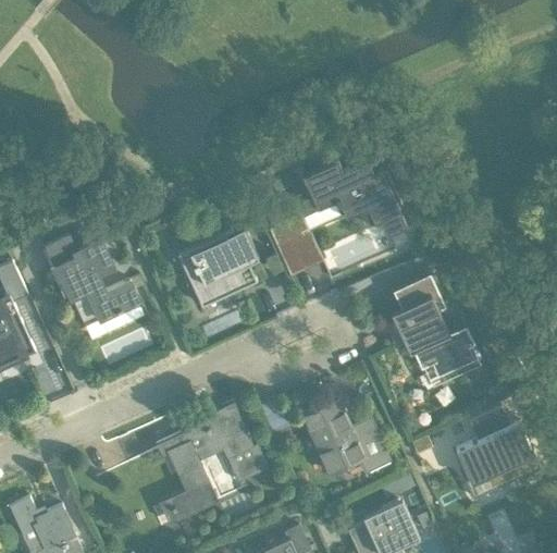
[(337,160),(301,176),(305,184),(306,183),(318,209),(335,200),(337,205),(339,204),(345,216),(345,217),(347,217),(345,210),(370,199),(376,213),(374,214),(376,220),(373,221),(374,223),(380,221),(382,225),(381,225),(386,236),(391,234),(390,231),(396,228),(396,229),(398,228),(401,226),(403,229),(407,228),(381,169),(370,173),(366,164),(349,172),(348,170),(343,172),(339,166),(341,166),(337,160)]
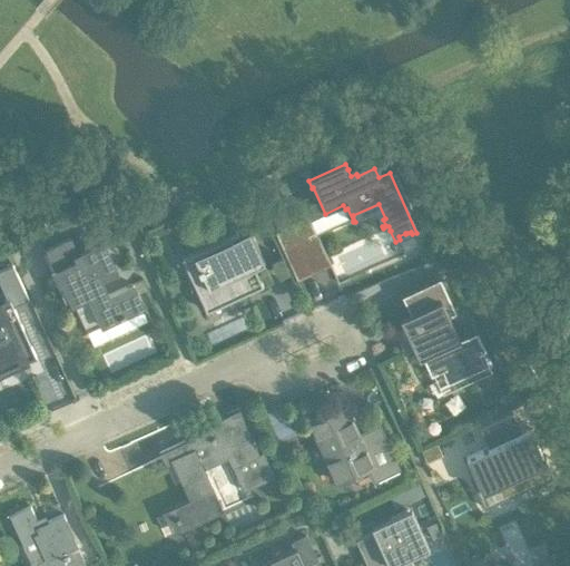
[(293,226),(274,234),(296,283),(300,282),(298,279),(323,267),(308,237),(297,243),(291,228),(293,227),(293,226)]
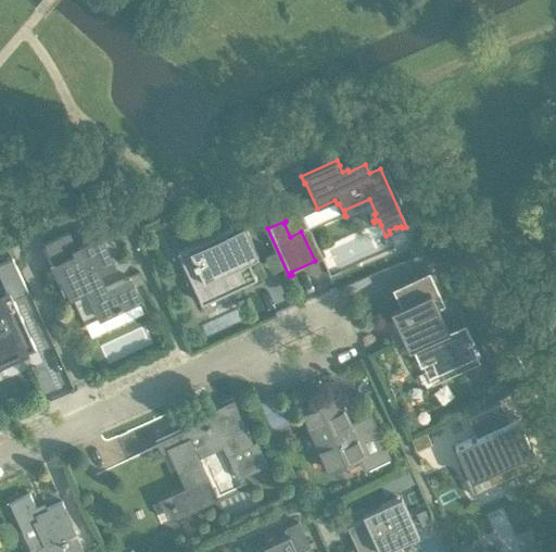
[(160,222),(149,226),(152,234),(163,229),(160,222)]
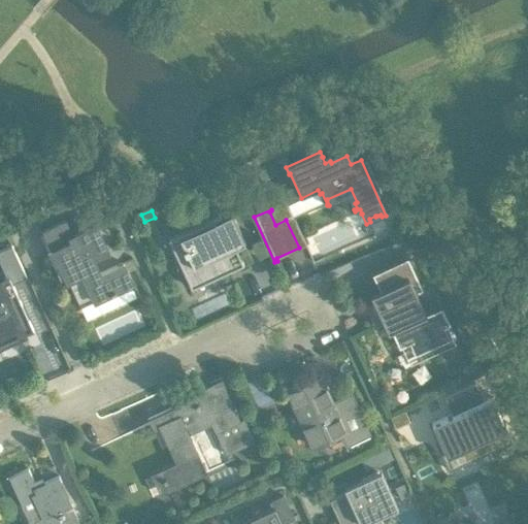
[(243,267),(235,249),(244,244),(230,215),(221,219),(221,218),(168,241),(170,246),(177,241),(197,284),(189,288),(191,291),(243,267)]
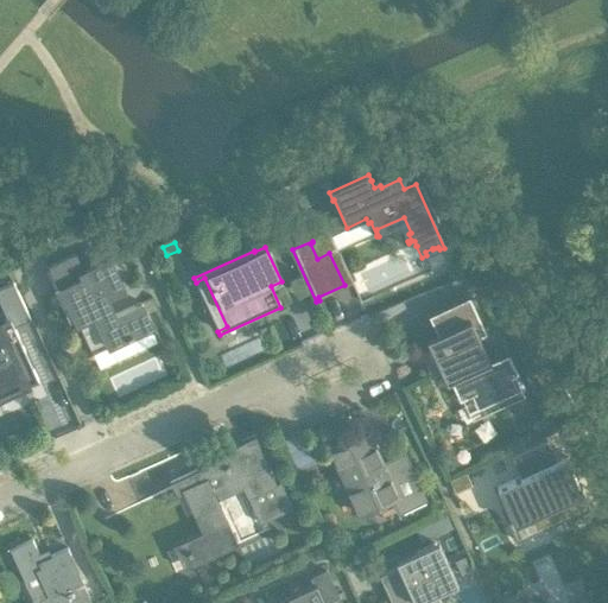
[(106,299),(124,291),(109,261),(81,274),(74,258),(51,268),(88,347),(92,356),(108,348),(151,328),(141,305),(114,317),(106,299)]
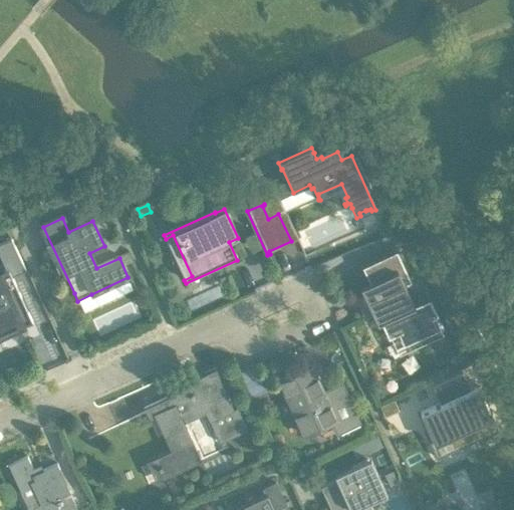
[(25,272),(11,241),(0,246),(0,259),(6,273),(0,276),(0,335),(27,323),(29,325),(32,324),(11,279),(25,272)]
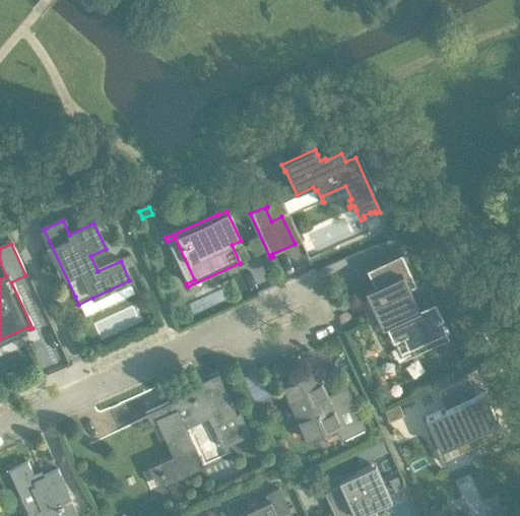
[(366,271),(374,288),(365,293),(382,331),(386,329),(393,345),(405,339),(409,349),(443,334),(439,324),(443,322),(435,305),(419,312),(409,292),(415,288),(401,256),(366,271)]
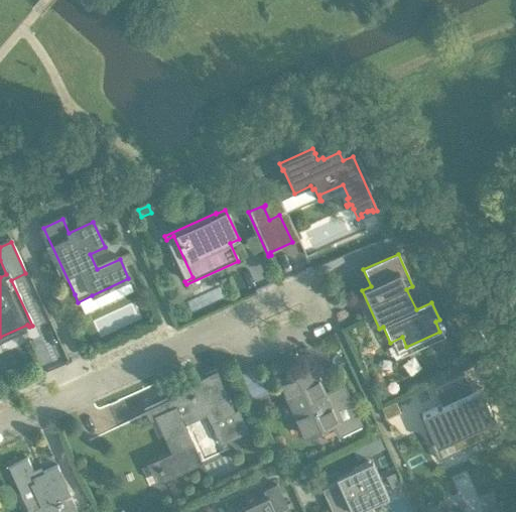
[(466,365),(462,356),(449,361),(454,371),(466,365)]
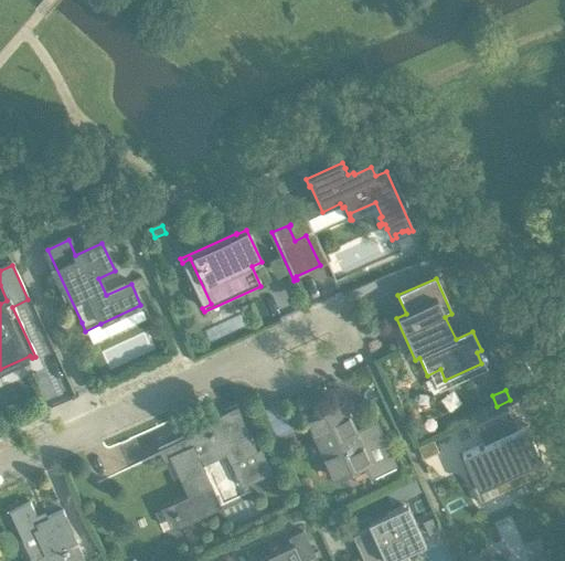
[(396,468),(376,422),(354,432),(341,403),(306,420),(334,482),(363,468),(370,480),(396,468)]
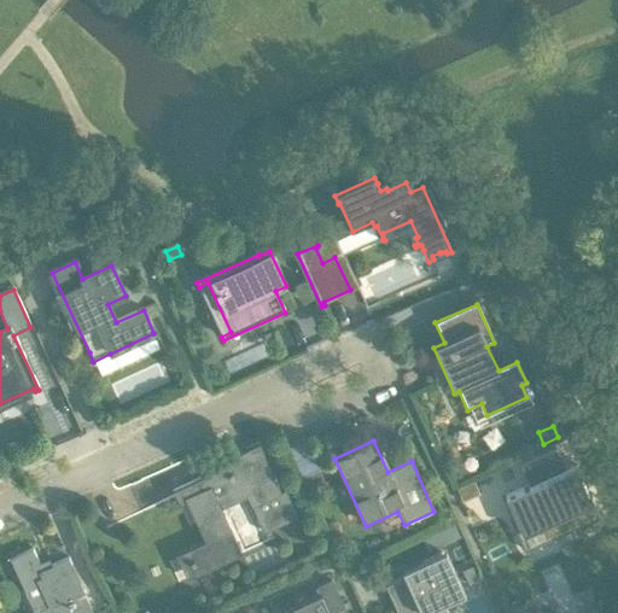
[(280,495),(258,447),(245,453),(250,465),(228,474),(226,467),(173,492),(178,503),(184,500),(204,543),(186,552),(197,577),(235,559),(225,535),(231,532),(221,511),(244,500),(255,523),(257,521),(264,536),(297,520),(285,492),(280,495)]
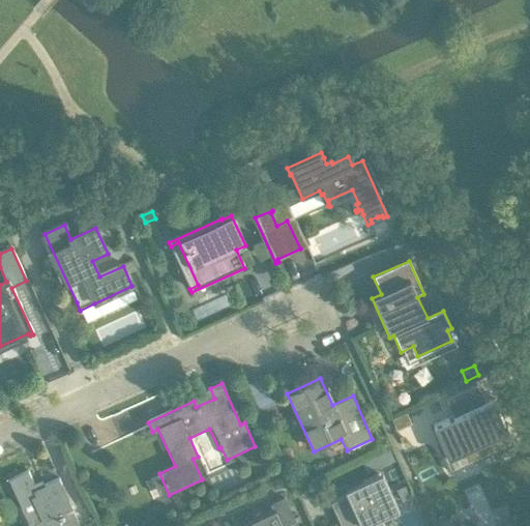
[(453,418),(433,428),(435,431),(440,442),(436,444),(444,462),(446,461),(465,451),(471,465),(513,446),(507,433),(507,431),(509,431),(506,426),(505,427),(493,401),(484,404),(477,387),(446,402),(453,418)]
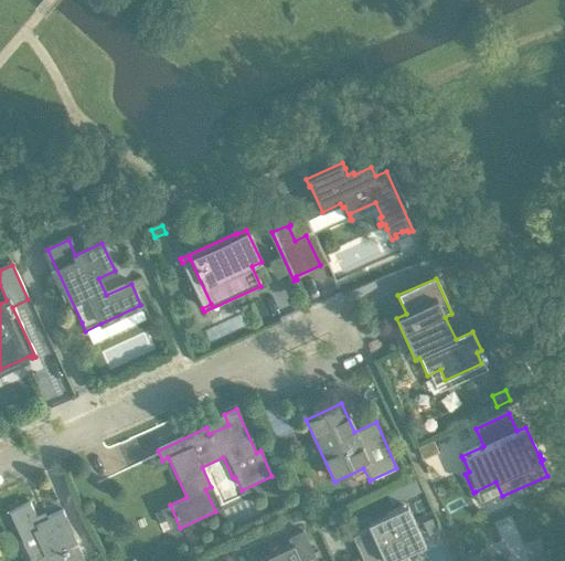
[(416,479),(396,488),(403,503),(422,494),(416,479)]
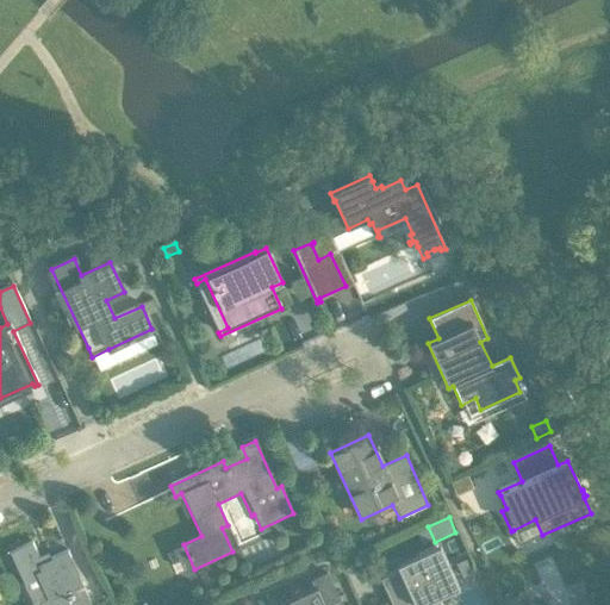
[(75,591),(83,586),(68,553),(50,560),(48,554),(38,559),(32,544),(10,554),(32,604),(89,604),(83,591),(76,594),(75,591)]
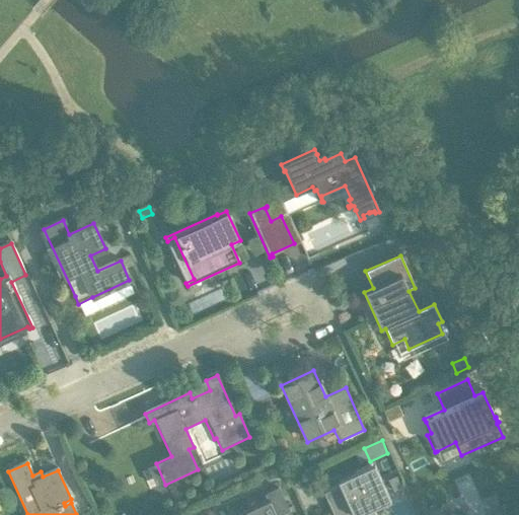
[(374,514),(370,504),(384,498),(370,467),(355,474),(357,480),(324,494),(334,514),(374,514)]
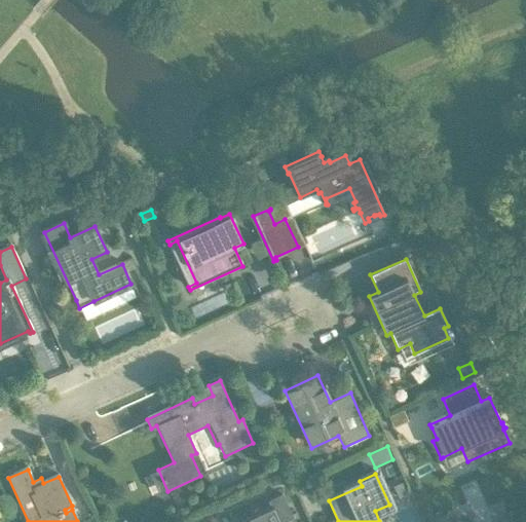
[(284,521),(292,517),(283,496),(269,502),(271,508),(242,521),(284,521)]
